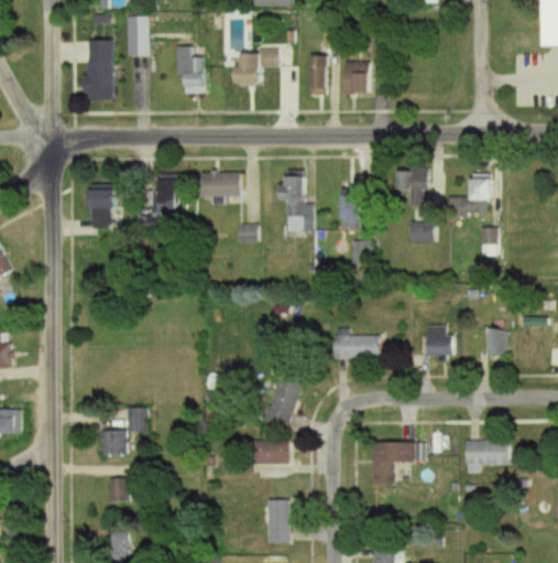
[(557,0),(557,43),(545,44),(544,0),(557,0)]
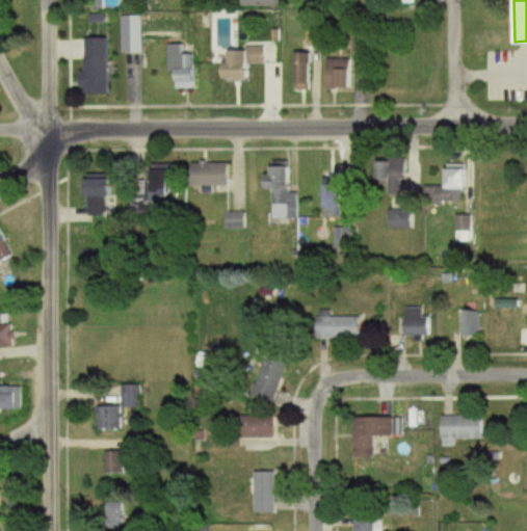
[(138,15),(119,15),(119,52),(138,52),(138,15)]
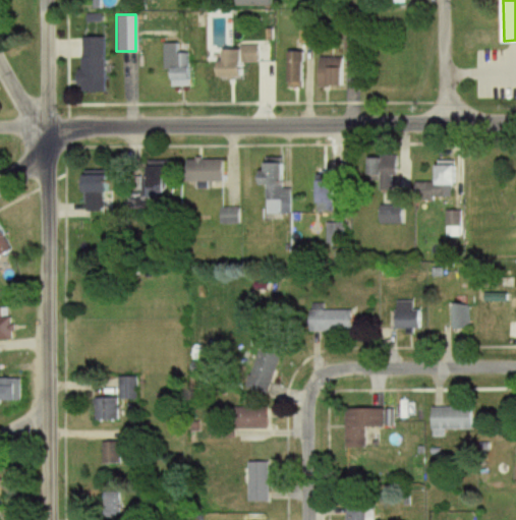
[(82,36),(82,88),(104,88),(104,36),(82,36)]
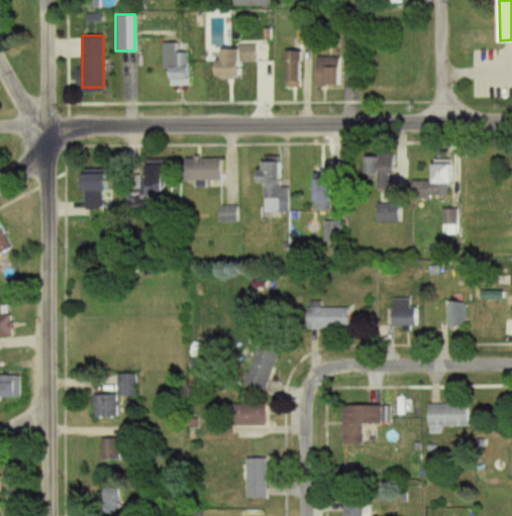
[(340,48),(350,48),(350,35),(340,35),(340,48)]
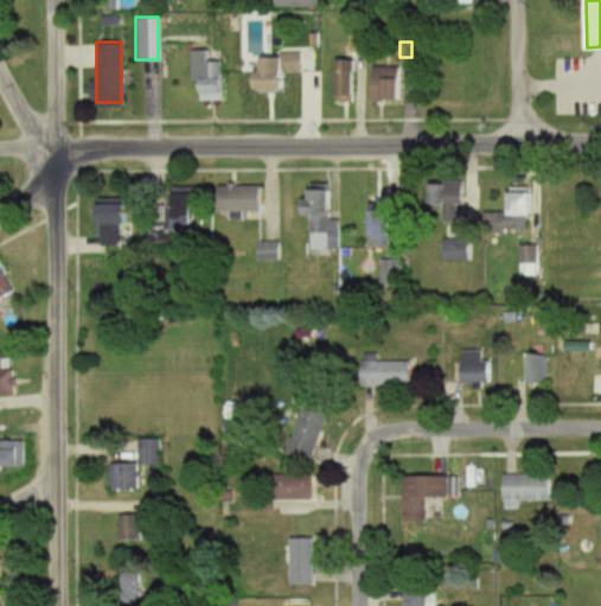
[(187,81),(198,81),(198,100),(223,100),(223,61),(210,61),(210,50),(187,50),(187,81)]
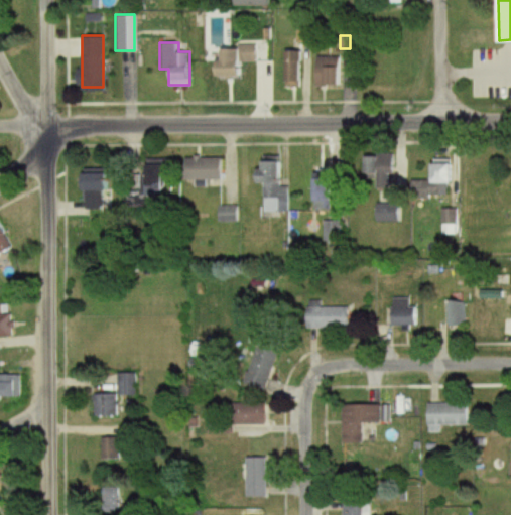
[(254,61),(254,45),(220,45),(220,76),(243,76),(243,61),(254,61)]
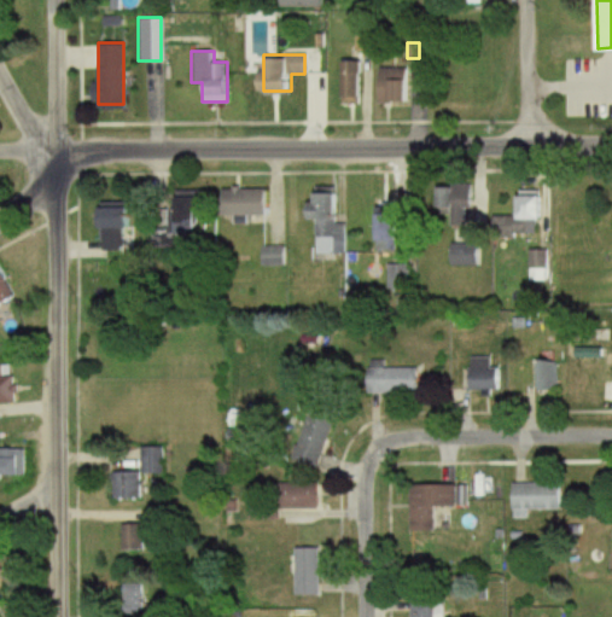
[(360,62),(337,62),(337,104),(360,104),(360,62)]
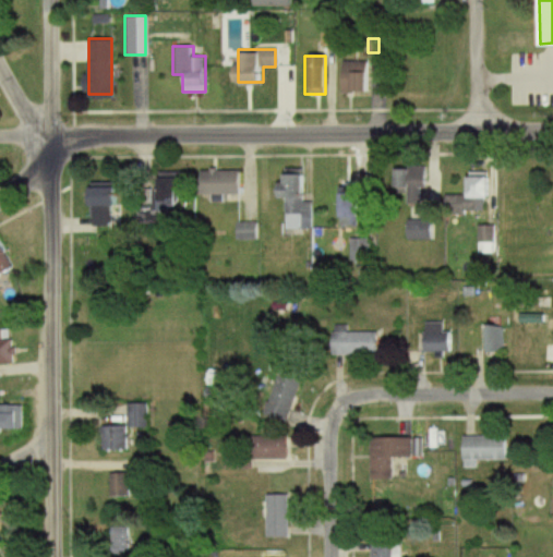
[(370,92),(370,61),(338,61),(338,92),(370,92)]
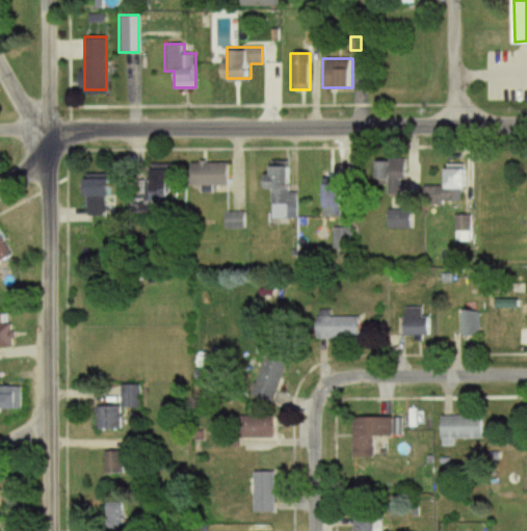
[(373,161),(373,187),(394,187),(394,161),(373,161)]
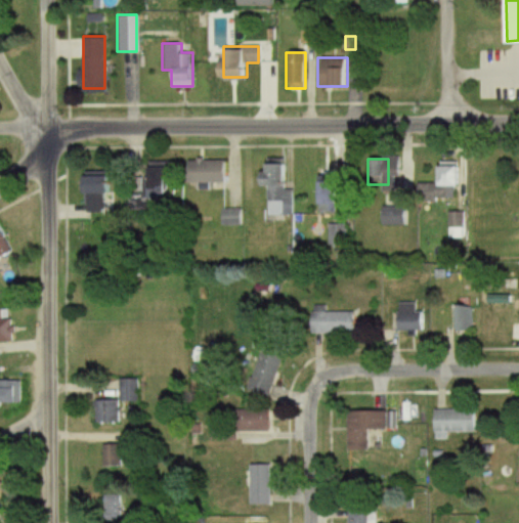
[(186,160),(186,182),(224,182),(224,160),(186,160)]
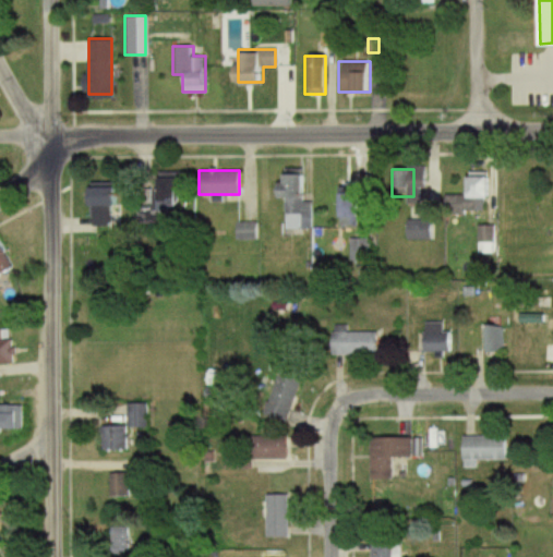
[(490,197),(490,171),(469,171),(469,197),(490,197)]
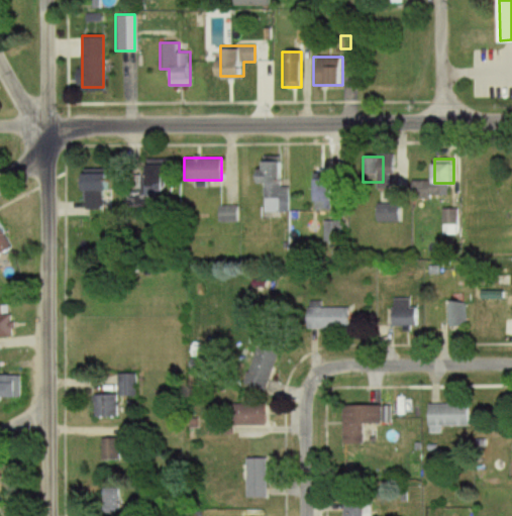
[(166,204),(167,160),(141,160),(140,191),(126,191),(126,203),(166,204)]
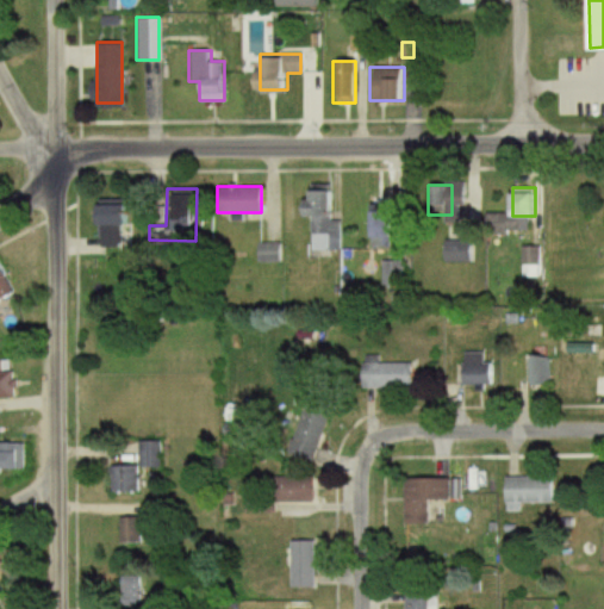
[(310,216),(310,250),(336,250),(336,190),(305,190),(305,216),(310,216)]
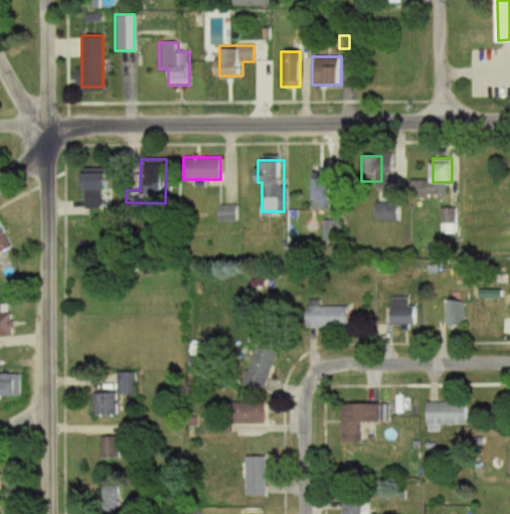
[(85,209),(109,209),(109,171),(85,171),(85,209)]
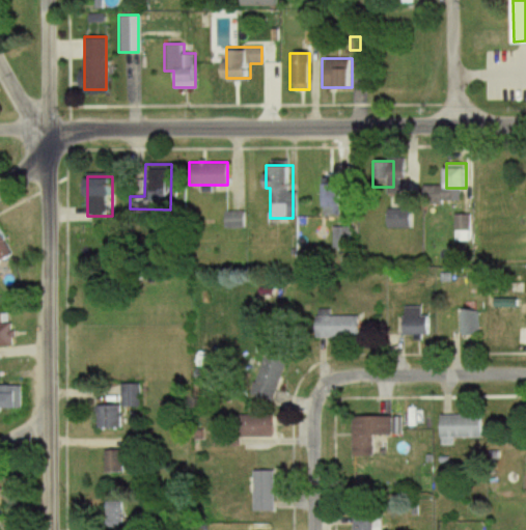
[(410,228),(410,208),(386,208),(386,228),(410,228)]
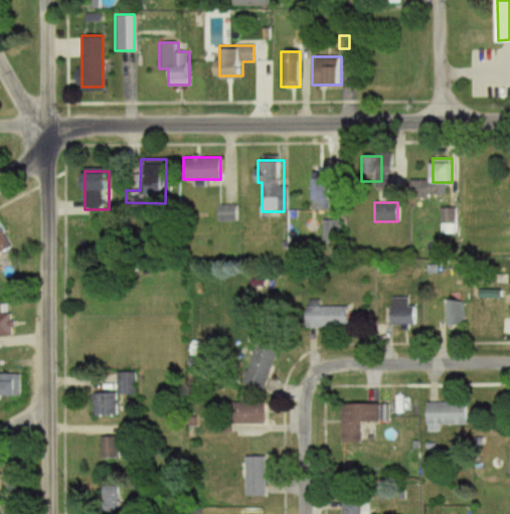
[(216,205),(216,220),(235,220),(235,205),(216,205)]
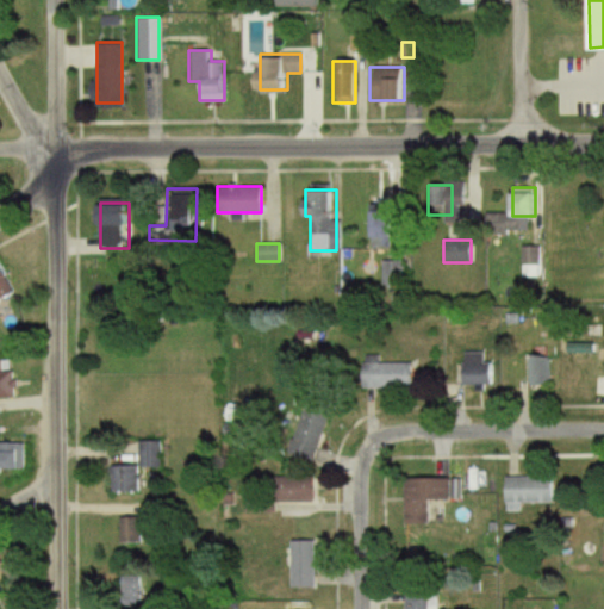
[(0,302),(19,289),(0,260),(0,302)]
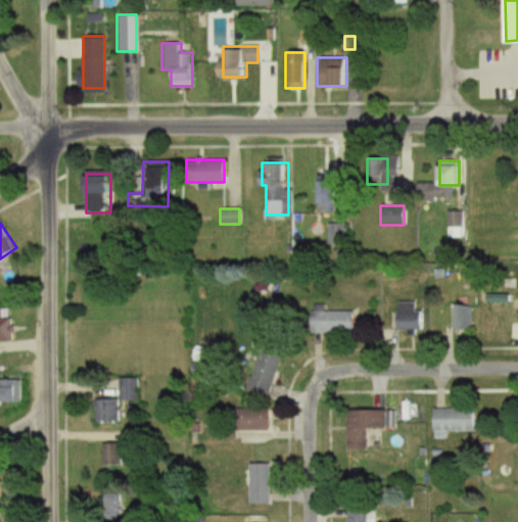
[(345,223),(325,223),(325,245),(345,245),(345,223)]
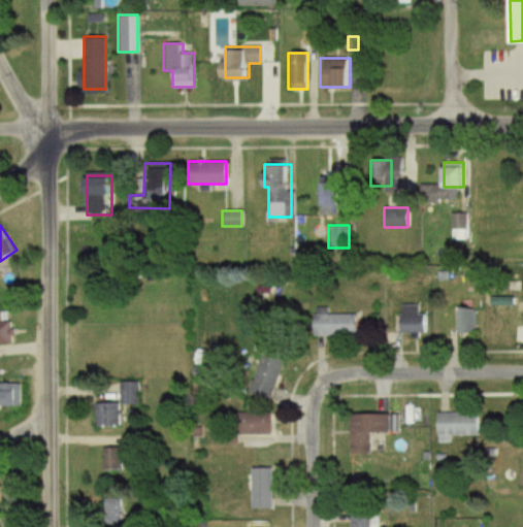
[(398,305),(398,334),(424,334),(424,305),(398,305)]
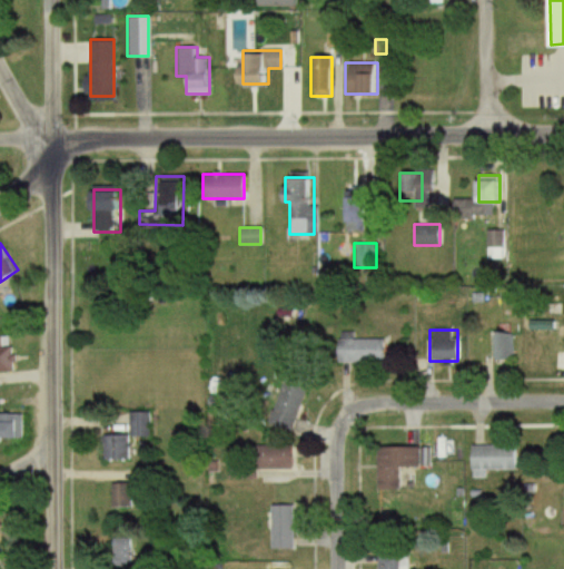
[(488,334),(488,359),(508,359),(508,334),(488,334)]
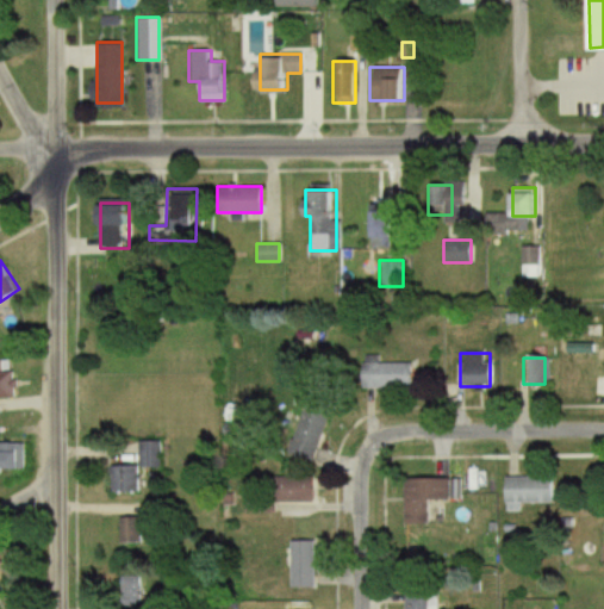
[(0,397),(12,397),(10,360),(0,360),(0,397)]
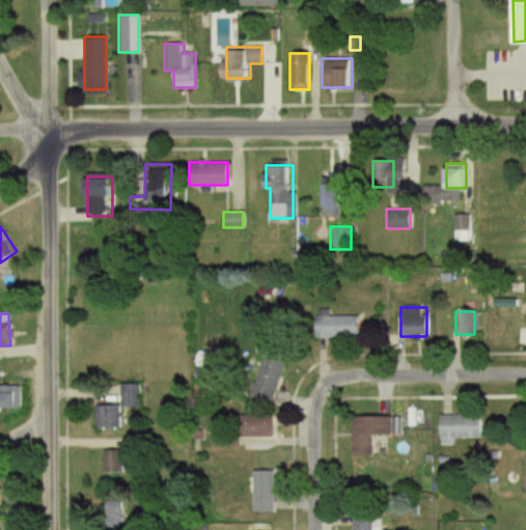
[(315,316),(315,338),(358,338),(358,316),(315,316)]
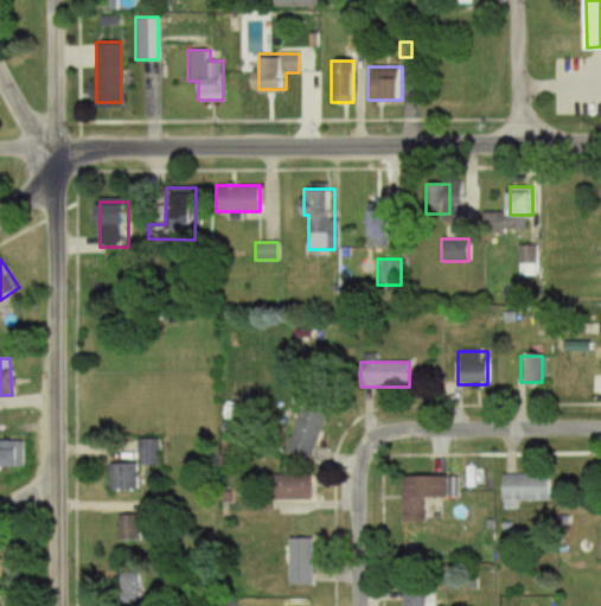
[(324,409),(299,404),(289,455),(314,460),(324,409)]
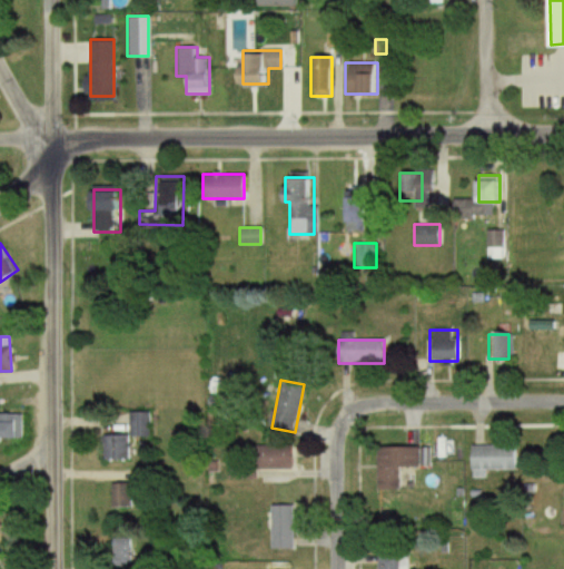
[(20,414),(0,413),(0,438),(20,438),(20,414)]
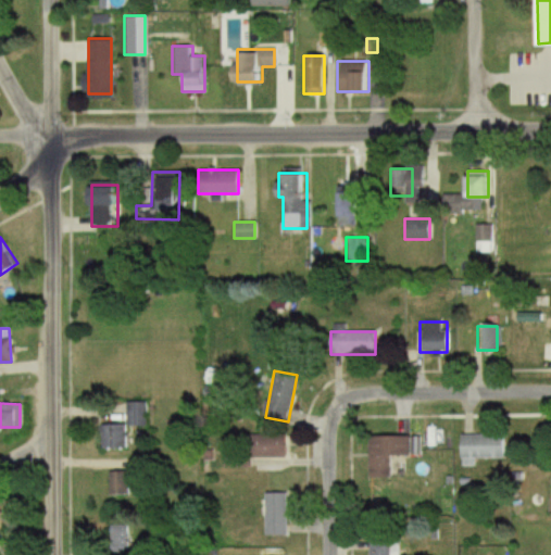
[(148,403),(127,403),(127,426),(101,426),(101,450),(127,450),(127,427),(148,427),(148,403)]
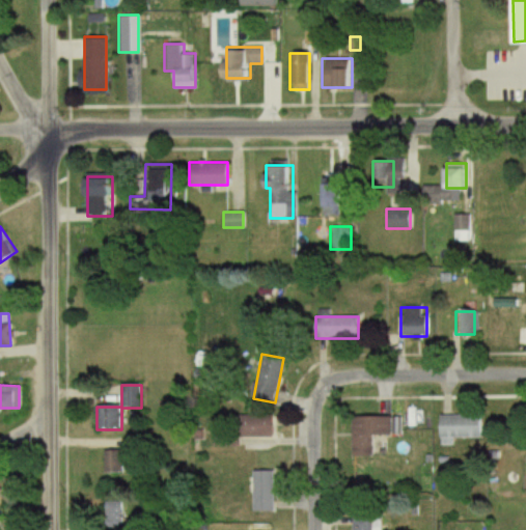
[(274,415),(238,415),(238,436),(274,437),(274,415)]
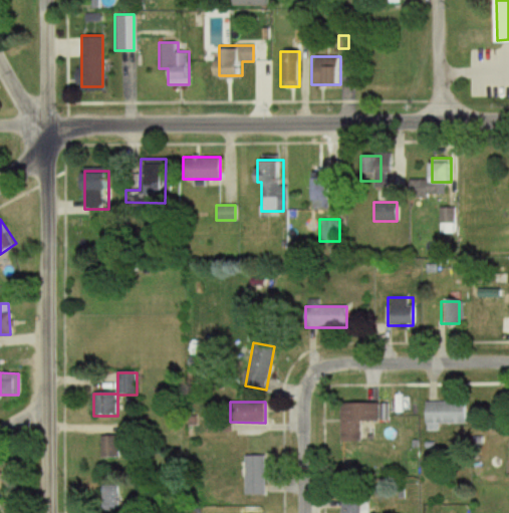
[(424,402),(424,429),(466,429),(466,402),(424,402)]
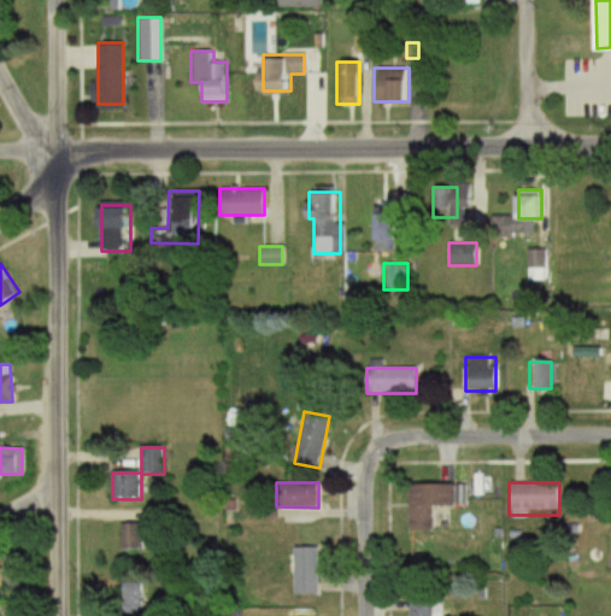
[(456,484),(410,485),(411,527),(439,526),(438,506),(456,506),(456,484)]
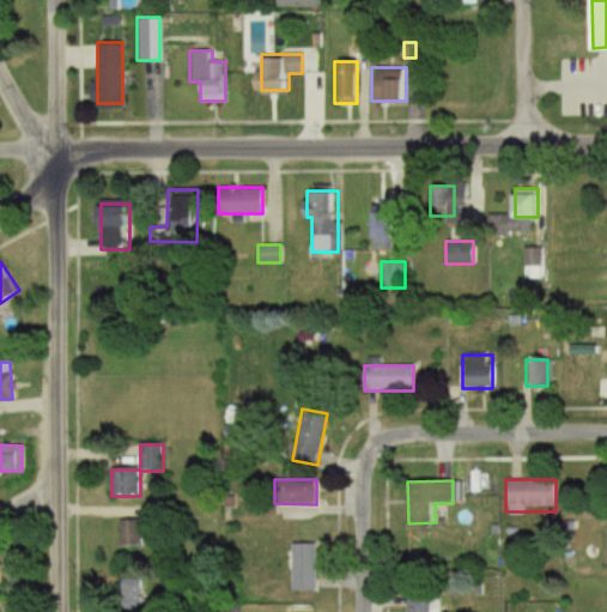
[(143,520),(119,520),(119,546),(143,546),(143,520)]
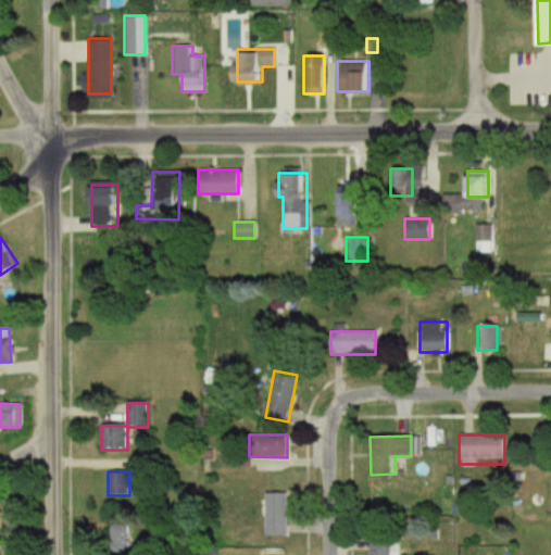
[(288,534),(288,492),(264,492),(264,534),(288,534)]
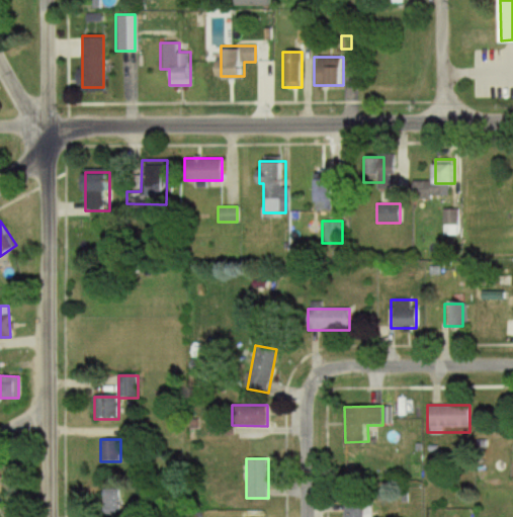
[(121,516),(121,488),(99,488),(99,516),(121,516)]
